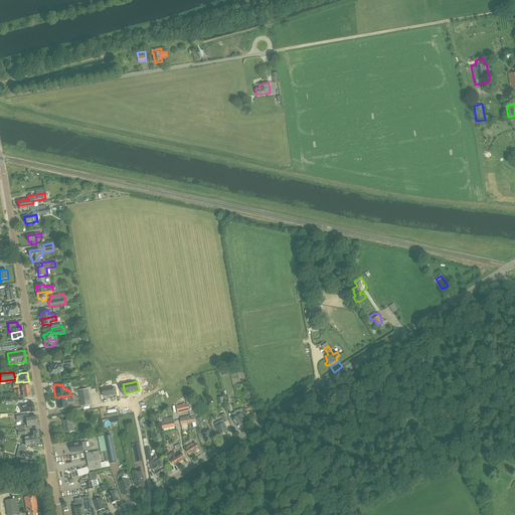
[(113,388),(106,389),(107,396),(114,395),(113,388)]
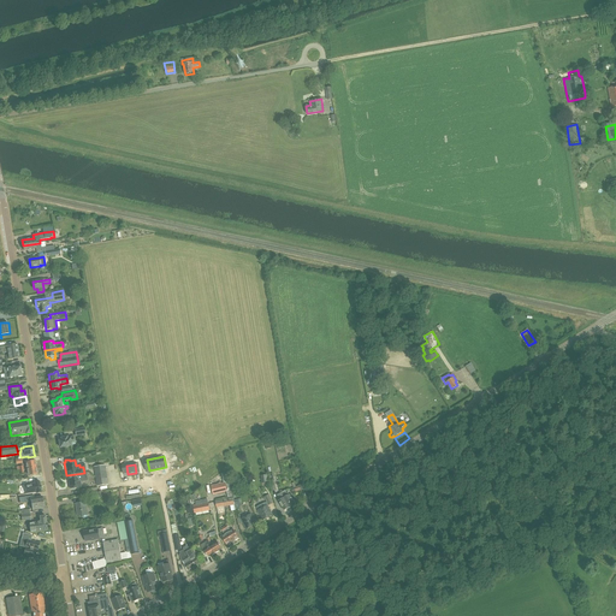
[(93,467),(96,486),(107,485),(104,466),(93,467)]
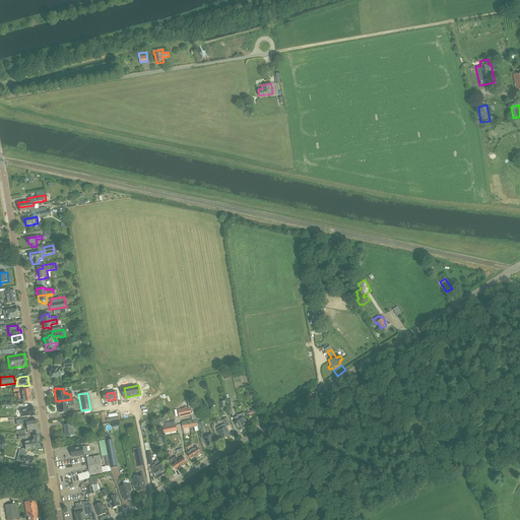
[(59,413),(62,413),(62,412),(62,411),(67,411),(66,406),(69,406),(69,404),(72,403),(71,399),(56,401),(58,412),(59,412),(59,413)]
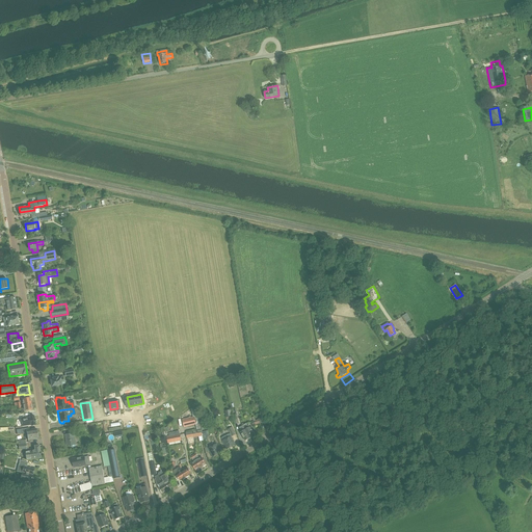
[(31,425),(31,426),(35,425),(34,416),(29,417),(29,418),(26,418),(26,425),(31,425)]
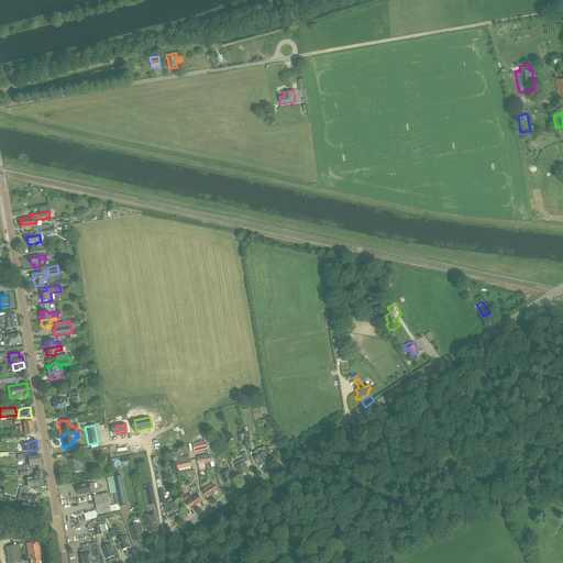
[(209,440),(192,444),(194,451),(207,448),(209,454),(212,453),(209,440)]
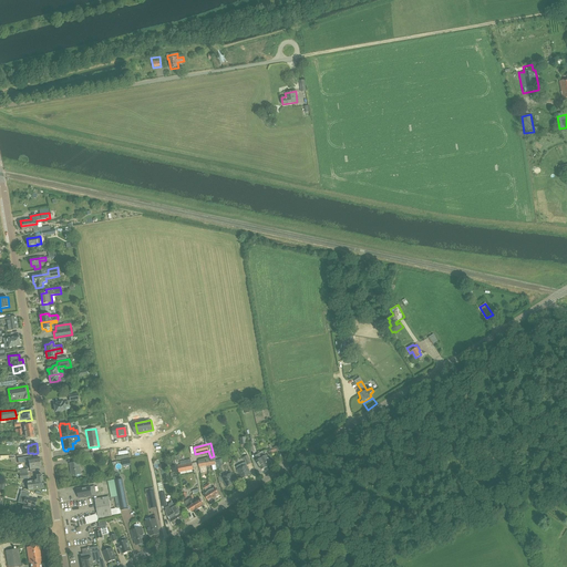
[(258,454),(266,466),(271,464),(266,455),(265,453),(264,454),(263,452),(258,454)]
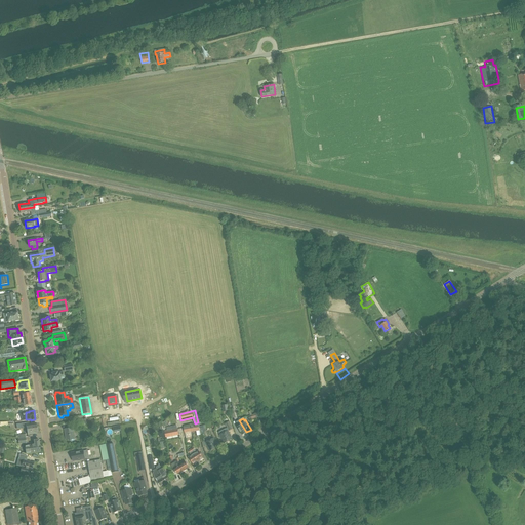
[(237,427),(242,435),(246,432),(239,420),(236,422),(238,426),(237,427)]
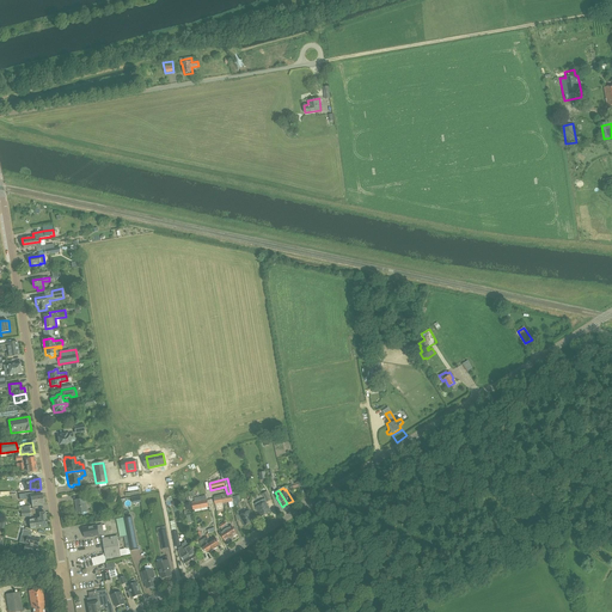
[(256,507),(261,516),(270,512),(265,502),(267,501),(268,502),(271,500),(270,497),(270,496),(268,491),(263,494),(265,499),(264,500),(263,499),(254,505),(256,507)]
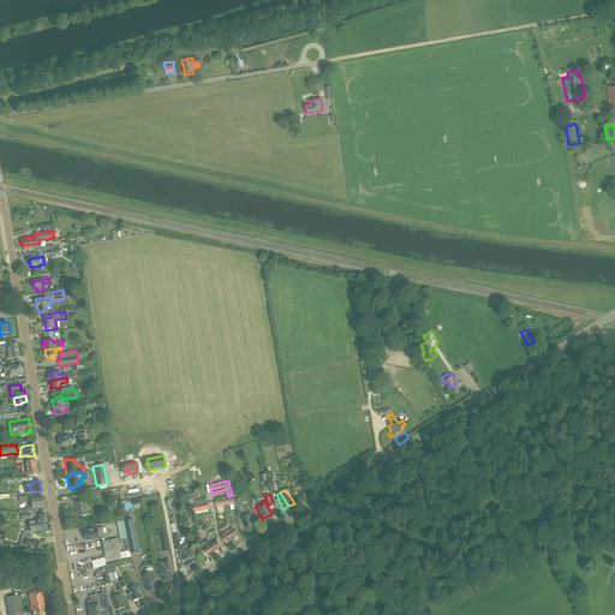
[(193,511),(195,512),(209,509),(209,507),(208,502),(207,499),(196,501),(197,505),(193,506),(193,511)]
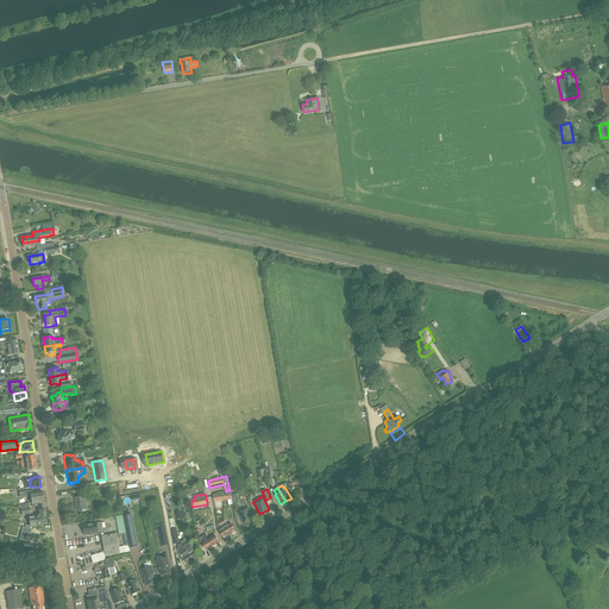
[(86,510),(86,508),(85,496),(75,497),(76,510),(81,509),(81,512),(83,513),(85,512),(86,510)]
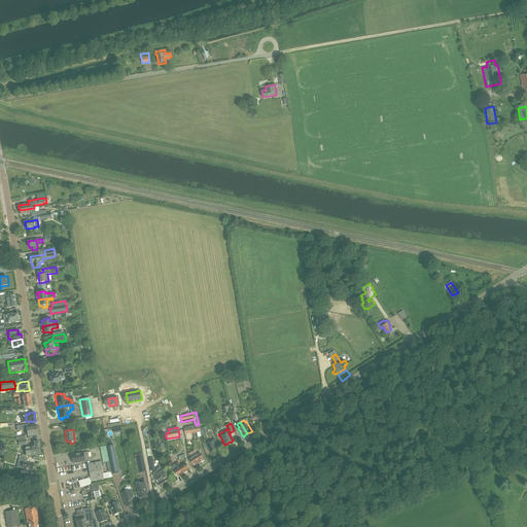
[(206,444),(210,453),(219,448),(214,440),(206,444)]
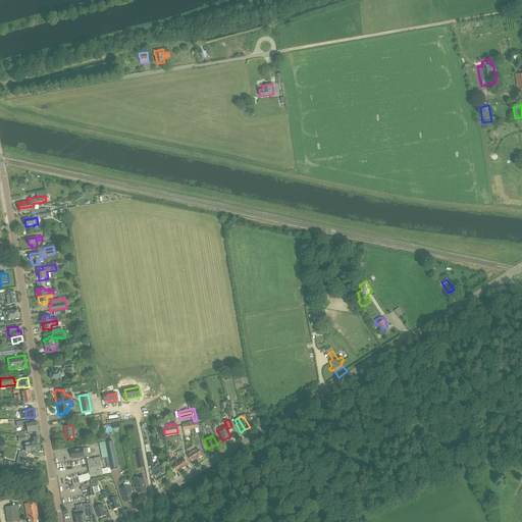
[(24,444),(25,452),(28,451),(40,450),(38,437),(34,437),(34,442),(24,444)]
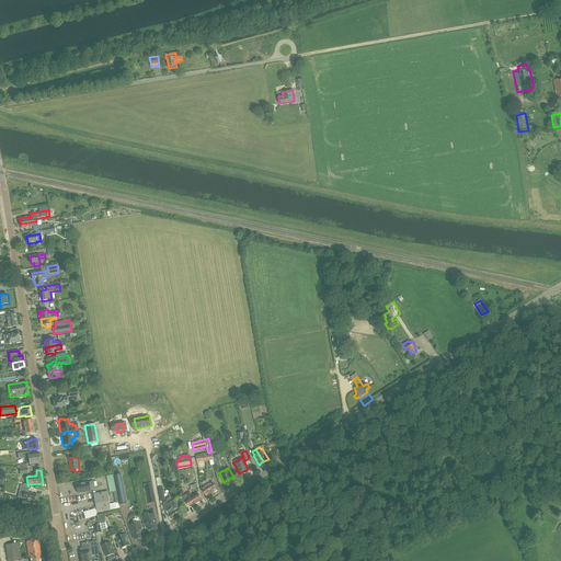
[(118,502),(119,504),(127,503),(121,473),(114,476),(118,502)]
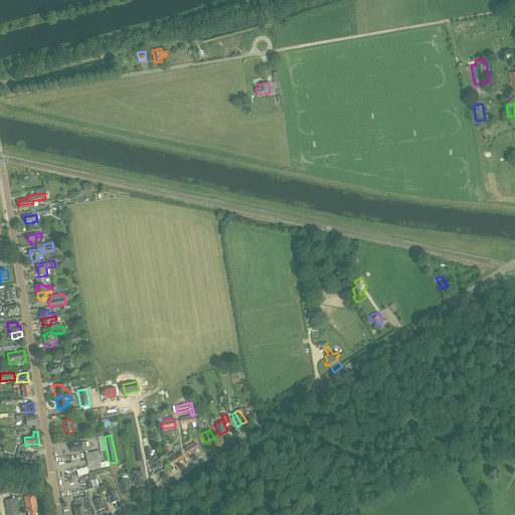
[(187,441),(194,453),(199,450),(195,443),(192,444),(189,440),(187,441)]
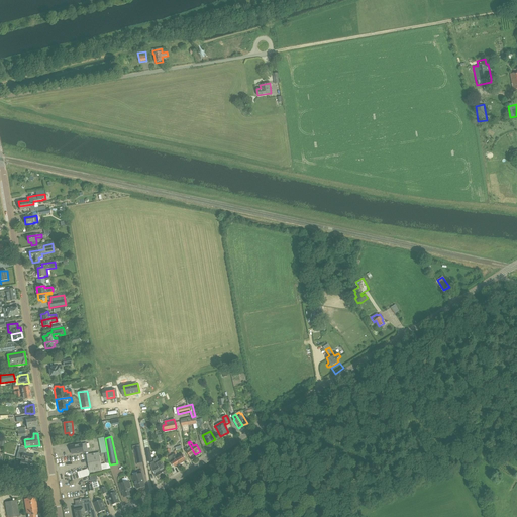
[(186,450),(190,457),(195,454),(188,442),(185,444),(188,449),(186,450)]
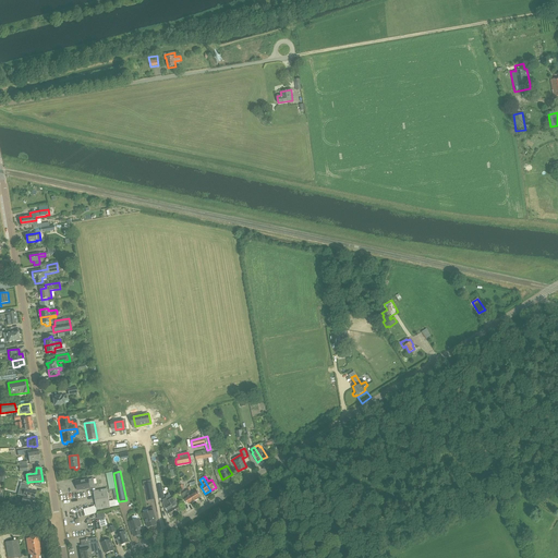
[(75,482),(77,490),(89,488),(95,487),(93,478),(88,480),(75,482)]
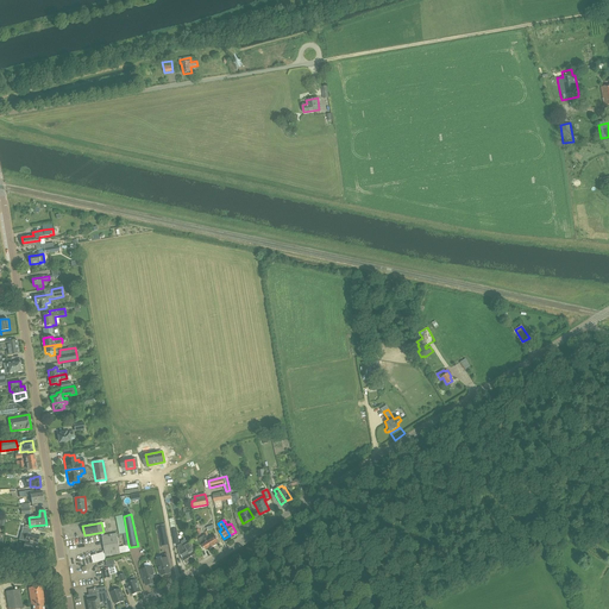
[(157,528),(161,546),(169,545),(165,526),(157,528)]
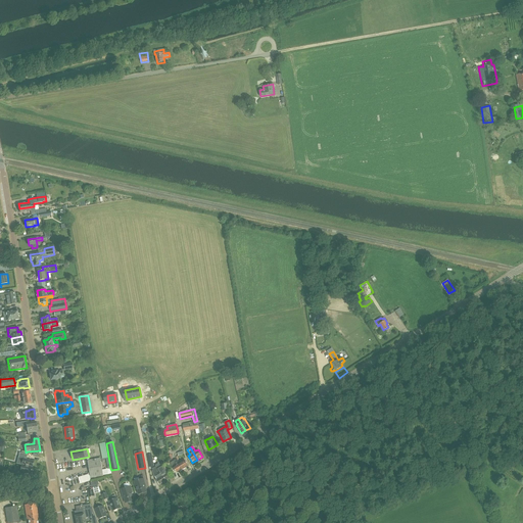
[(21,465),(32,467),(33,461),(22,459),(21,465)]
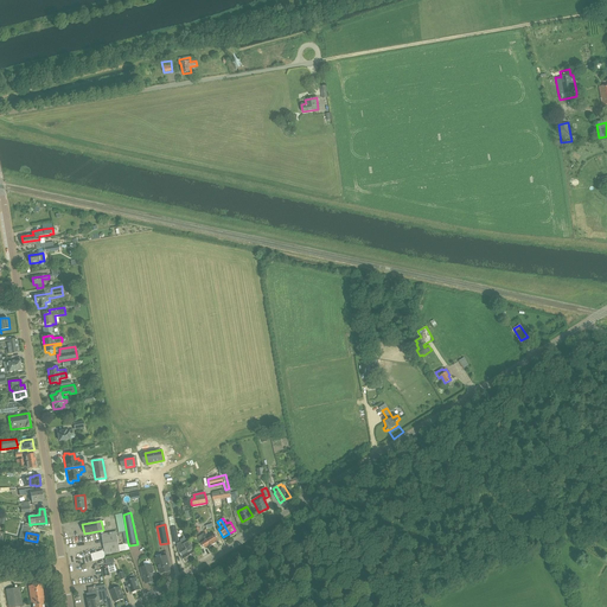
[(102,535),(106,555),(120,553),(120,551),(129,550),(129,545),(128,543),(119,545),(116,532),(102,535)]
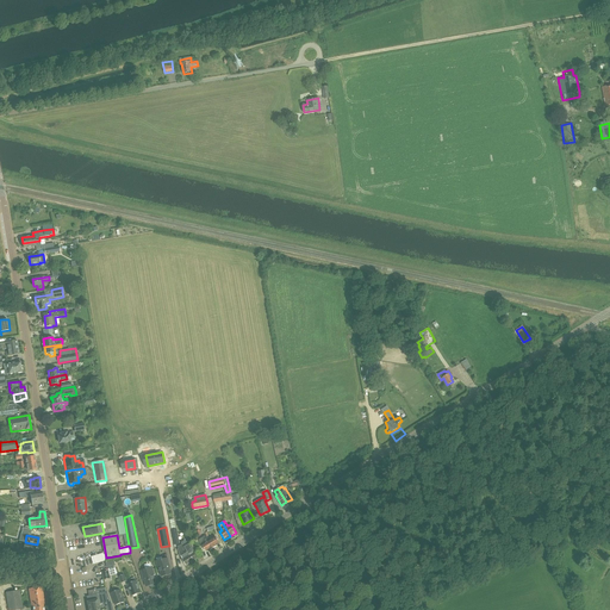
[(201,546),(206,552),(209,549),(210,551),(213,548),(209,541),(205,535),(199,540),(200,546),(201,546)]
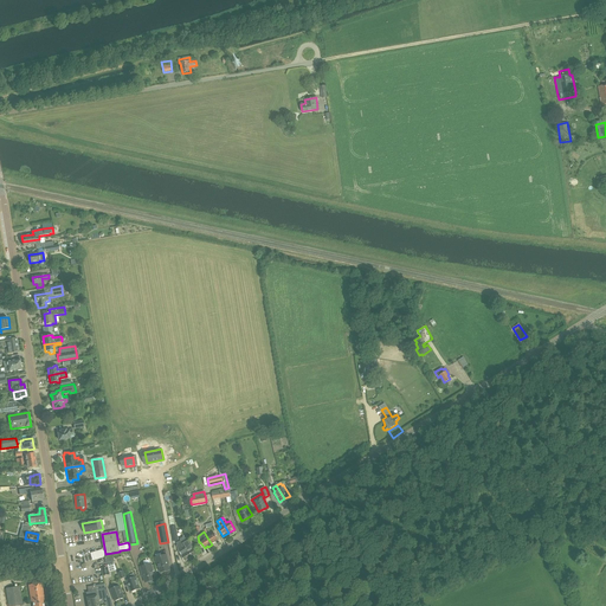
[(207,537),(212,545),(216,542),(214,541),(218,539),(213,533),(207,537)]
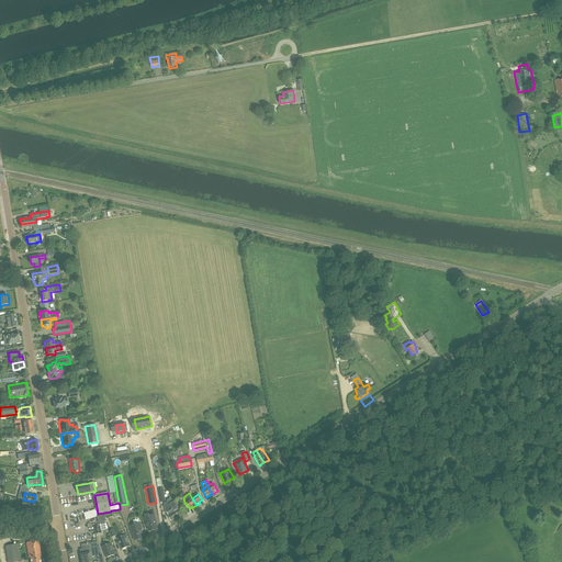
[(175,510),(178,516),(182,514),(179,508),(180,508),(175,499),(172,501),(171,497),(167,499),(168,502),(175,512),(175,510)]
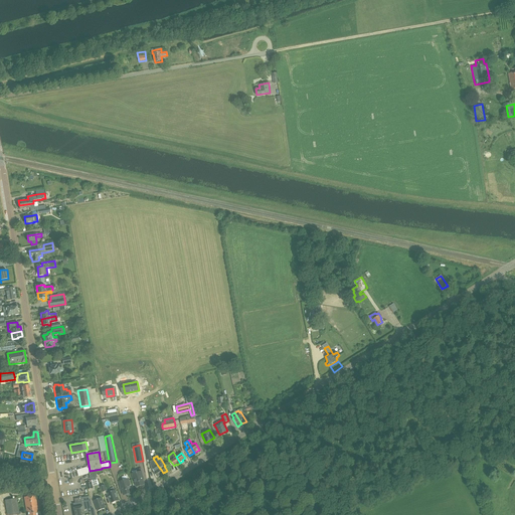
[(19,465),(30,467),(31,460),(21,458),(19,465)]
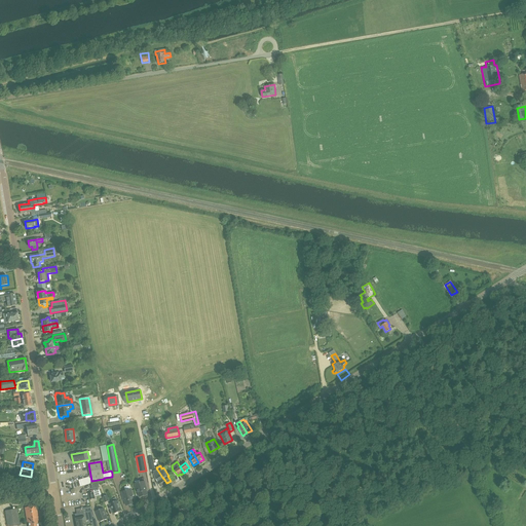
[(157,482),(160,487),(166,483),(163,478),(163,479),(157,470),(153,472),(154,473),(153,474),(155,477),(154,478),(157,482)]
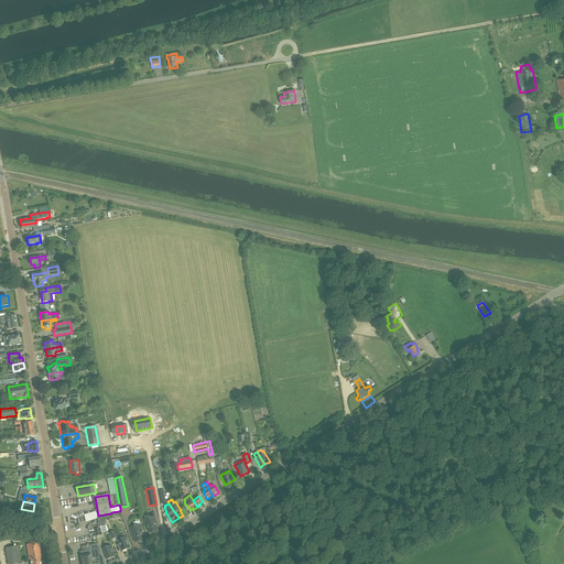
[(85,516),(87,521),(97,518),(96,512),(85,516)]
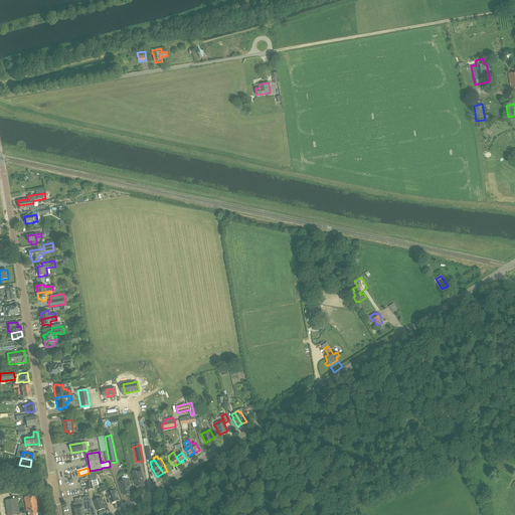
[(134,479),(136,487),(140,486),(141,486),(142,486),(143,485),(144,485),(142,477),(143,477),(141,471),(132,474),(134,479)]
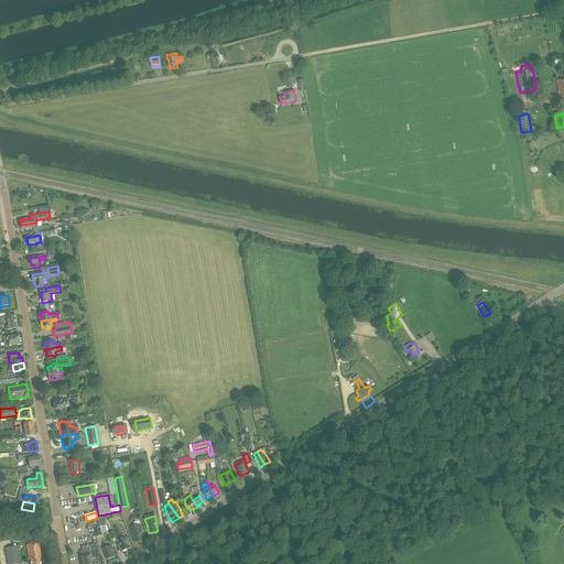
[(133,533),(136,542),(138,541),(139,542),(140,541),(141,541),(143,540),(141,531),(142,531),(140,524),(130,528),(132,534),(133,533)]
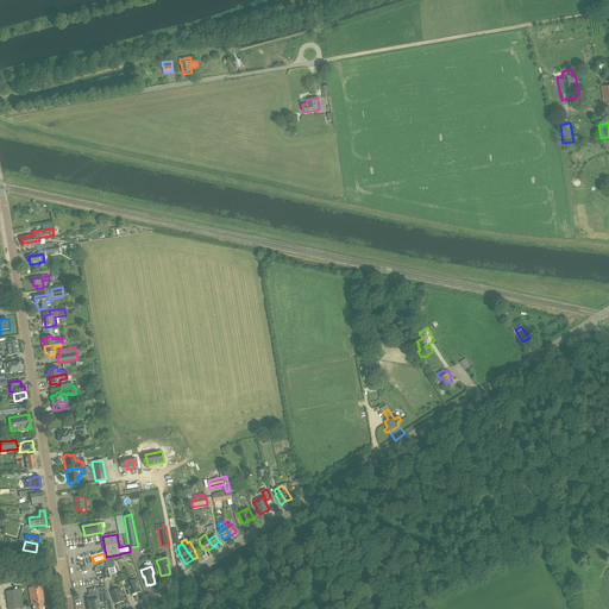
[(127,583),(131,595),(140,591),(136,579),(127,583)]
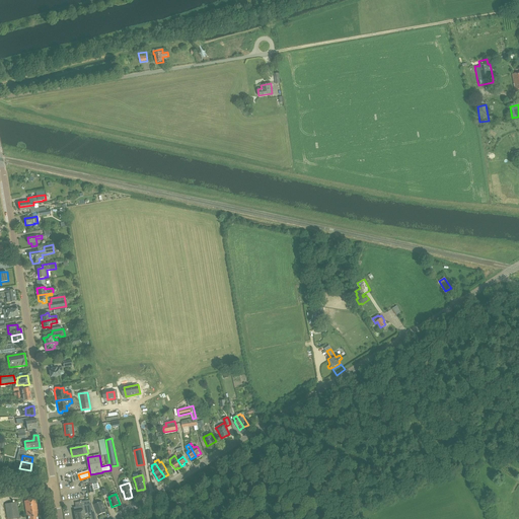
[(35,499),(24,501),(26,516),(27,516),(27,518),(36,518),(36,516),(38,516),(35,499)]
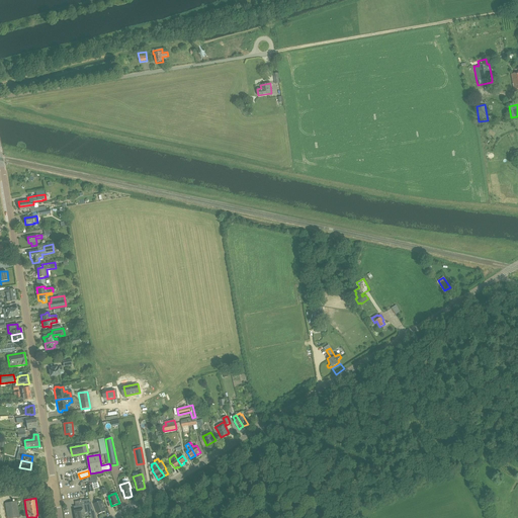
[(74,506),(76,516),(75,517),(96,517),(95,512),(91,503),(90,503),(89,500),(75,502),(75,506),(74,506)]
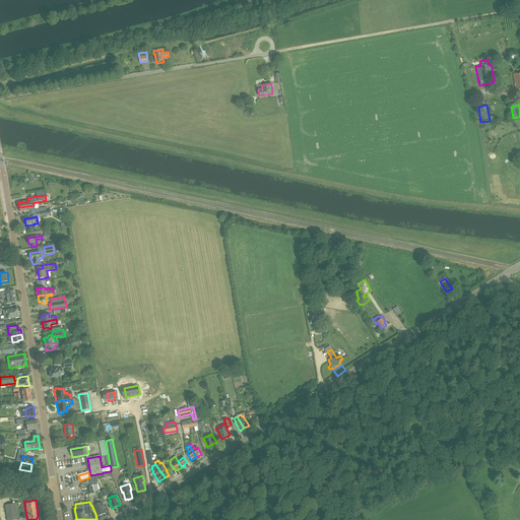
[(4,505),(6,519),(12,519),(19,519),(17,503),(4,505)]
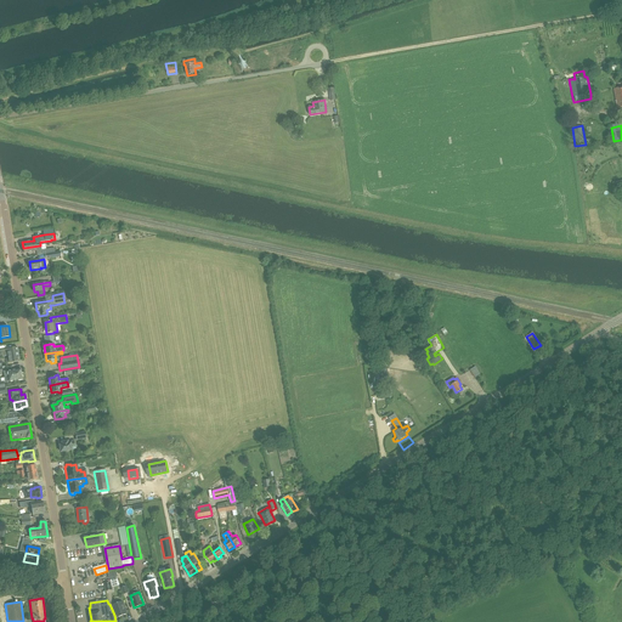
[(113,605),(118,617),(128,614),(123,601),(113,605)]
